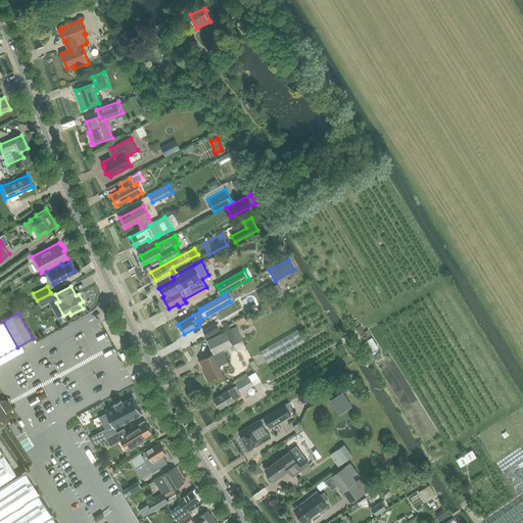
[(0,355),(9,351),(17,347),(3,322),(0,323),(0,355)]
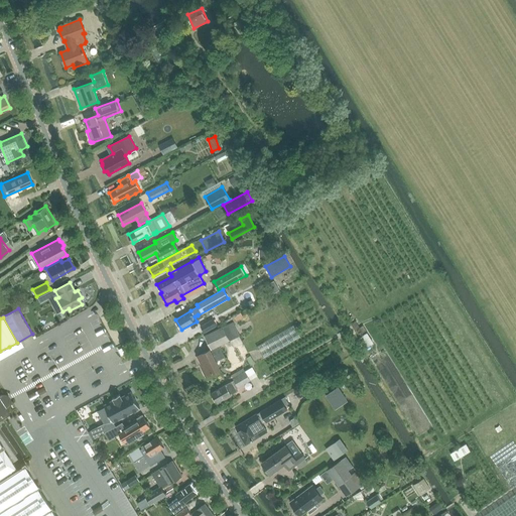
[(213,319),(201,327),(204,333),(217,326),(213,319)]
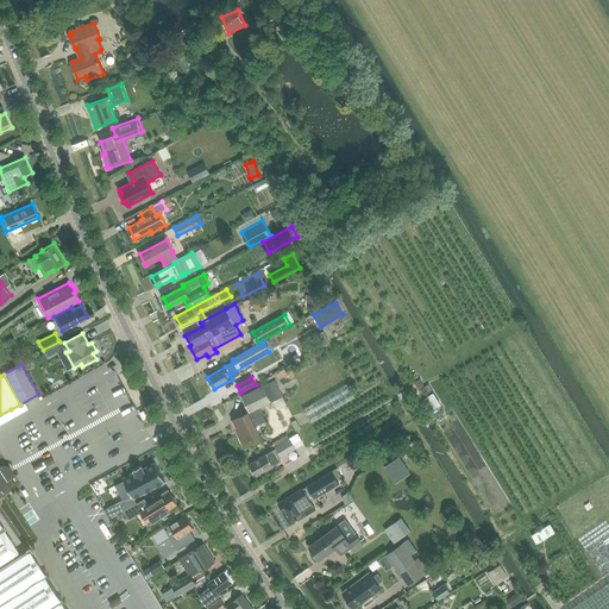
[(283,396),(275,380),(243,396),(250,412),(233,420),(239,433),(238,433),(243,444),(262,434),(257,425),(265,421),(258,408),(283,396)]
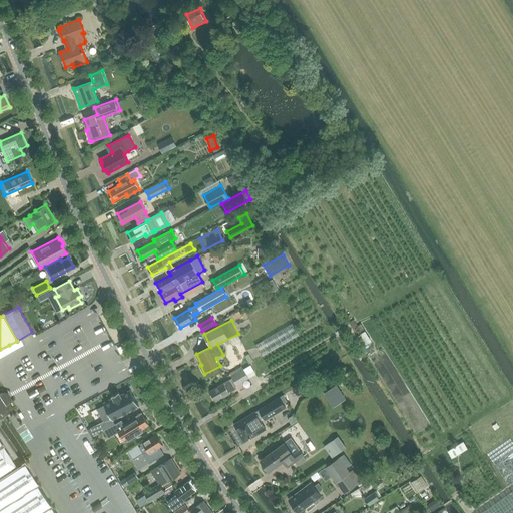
[(254,345),(262,356),(299,335),(292,324),(254,345)]
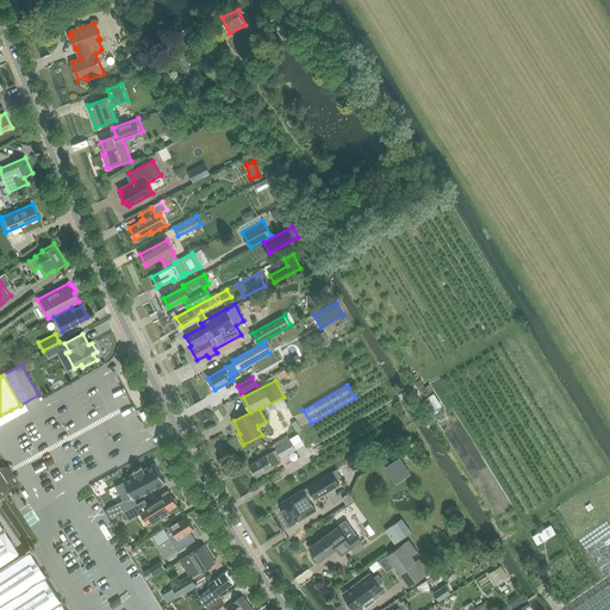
[(435,391),(429,394),(437,408),(443,404),(435,391)]
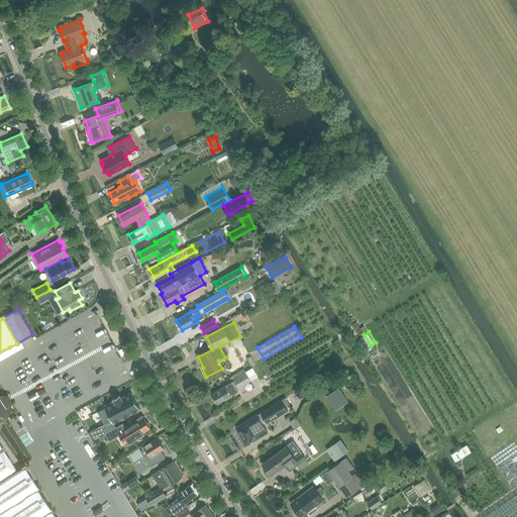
[(207,342),(195,341),(195,350),(206,351),(207,342)]
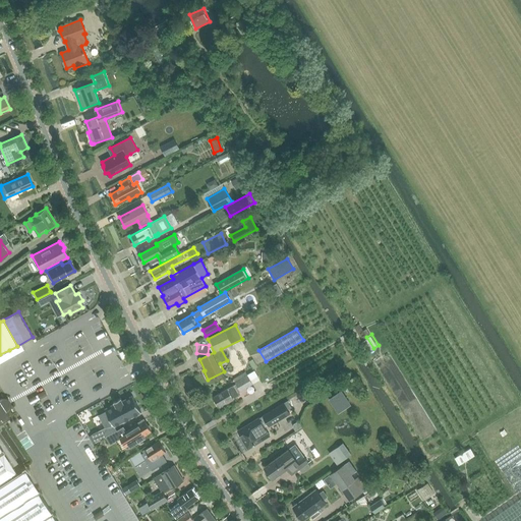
[(247,375),(235,382),(240,391),(252,384),(247,375)]
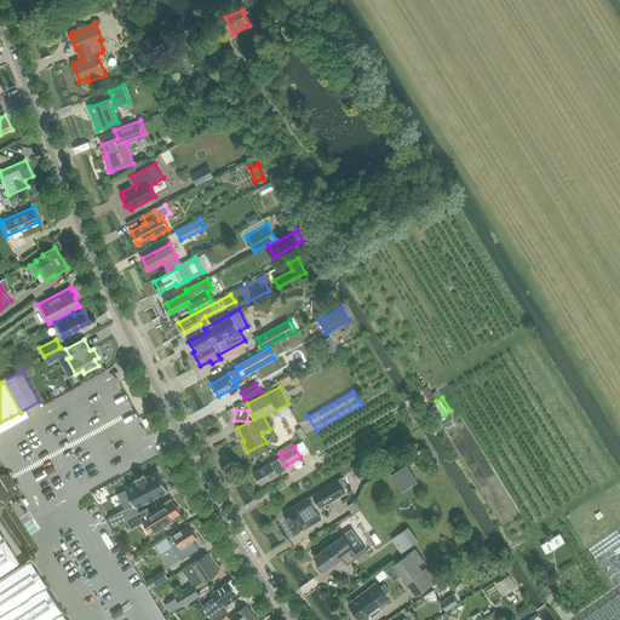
[(277,458),(254,472),(260,483),(285,470),(277,458)]
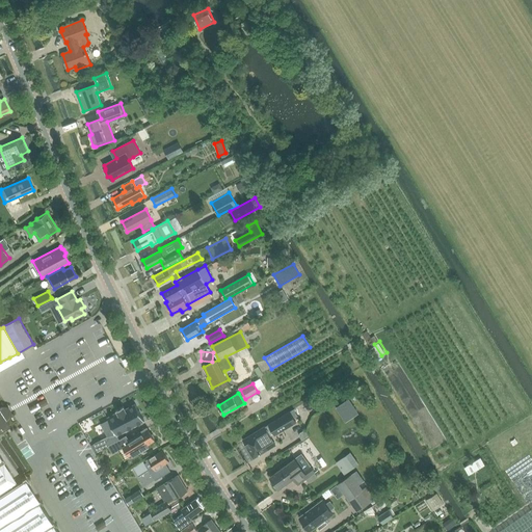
[(251,409),(265,402),(262,396),(248,403),(251,409)]
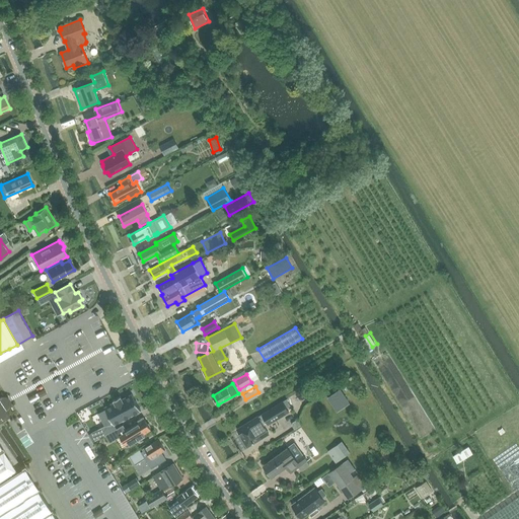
[(341,390),(328,398),(338,412),(349,403),(341,390)]
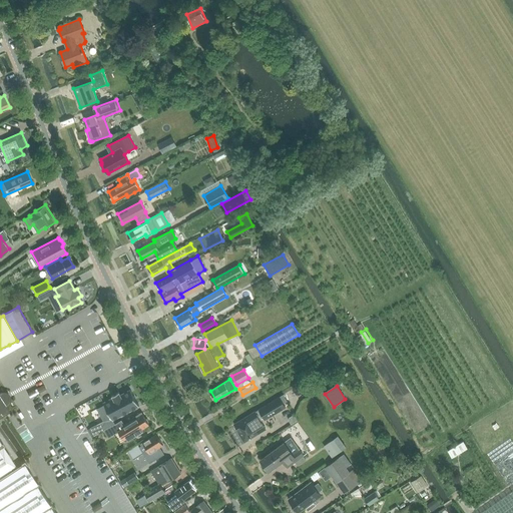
[(104,405),(97,409),(104,422),(97,426),(100,432),(114,424),(112,420),(139,406),(130,389),(120,395),(119,392),(112,396),(113,398),(103,403),(104,405)]
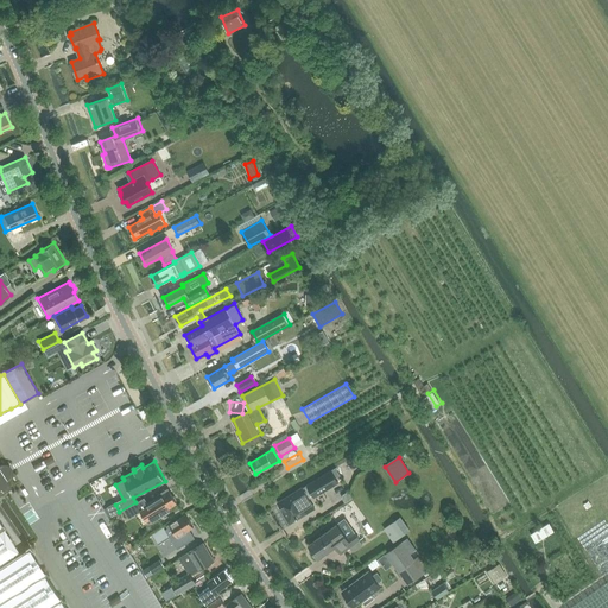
[(0,607),(67,607),(29,549),(20,553),(0,523),(0,494),(2,493),(5,492),(7,489),(0,479),(0,477),(1,479),(2,480),(4,480),(5,480),(6,479),(7,479),(8,477),(10,476),(10,475),(10,474),(10,473),(10,472),(10,470),(8,469),(8,468),(7,467),(6,467),(5,467),(4,467),(2,467),(1,467),(0,467),(0,607)]
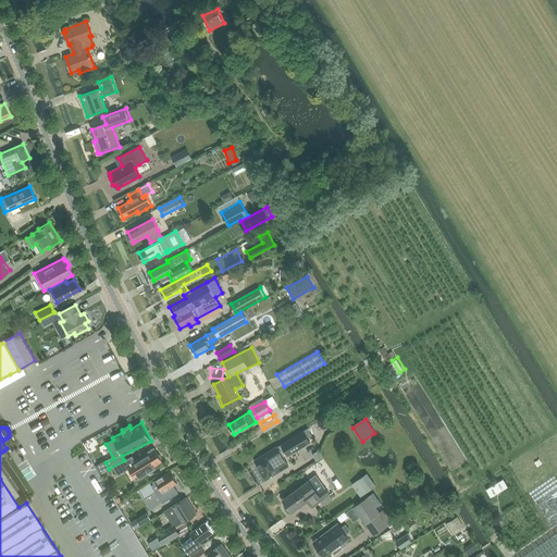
[(283,444),(281,446),(286,455),(287,456),(310,443),(308,437),(304,432),(283,444)]
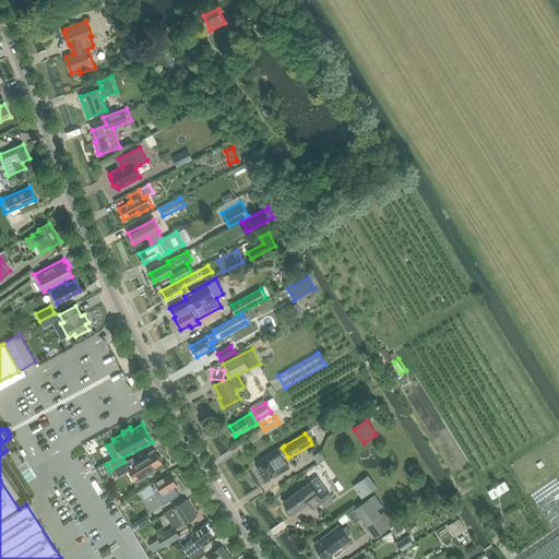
[(278,450),(256,463),(266,482),(289,467),(284,459),(287,456),(282,448),(278,450)]
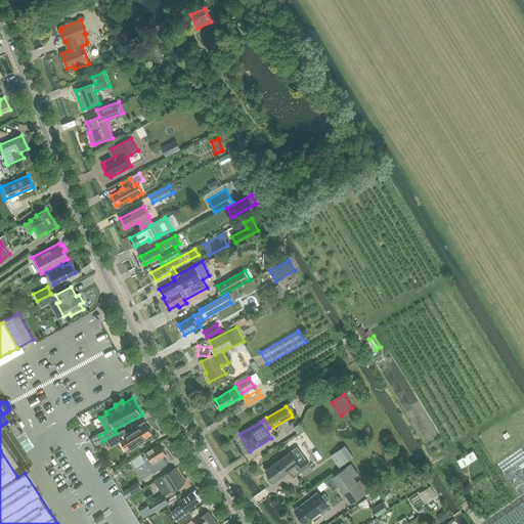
[(124,429),(106,440),(111,447),(122,441),(128,450),(139,443),(145,440),(144,438),(151,434),(144,422),(135,427),(136,429),(127,434),(124,429)]
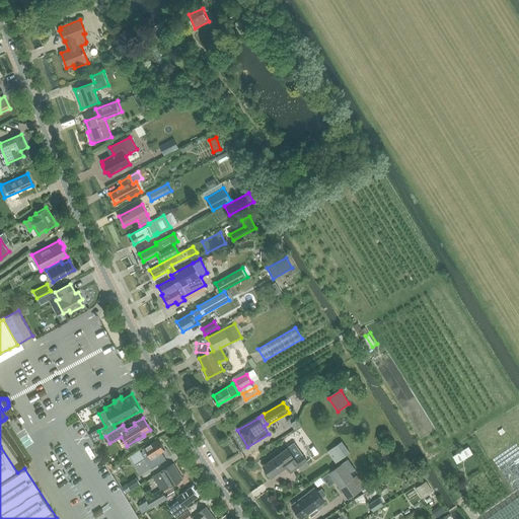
[(97,430),(91,433),(95,440),(101,437),(97,430)]
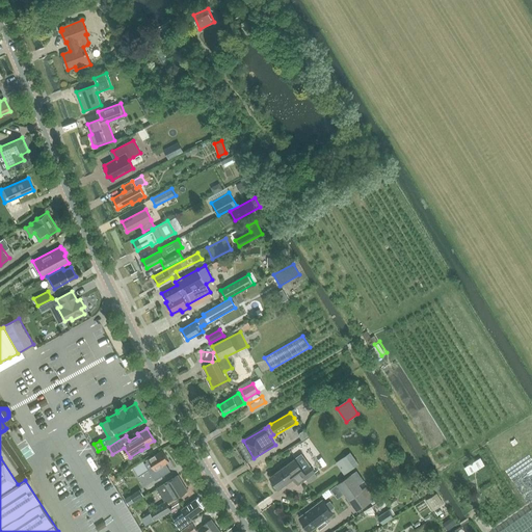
[(166,463),(168,462),(162,451),(145,460),(148,462),(144,463),(149,470),(155,480),(170,471),(166,463)]
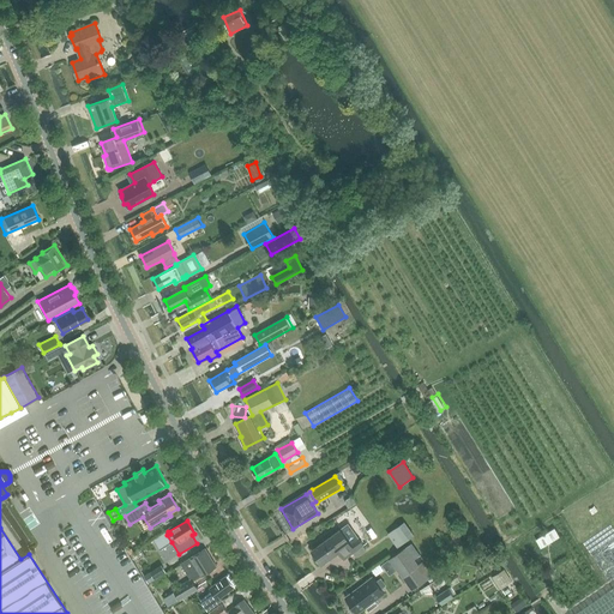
[(404,542),(415,534),(405,521),(395,529),(404,542)]
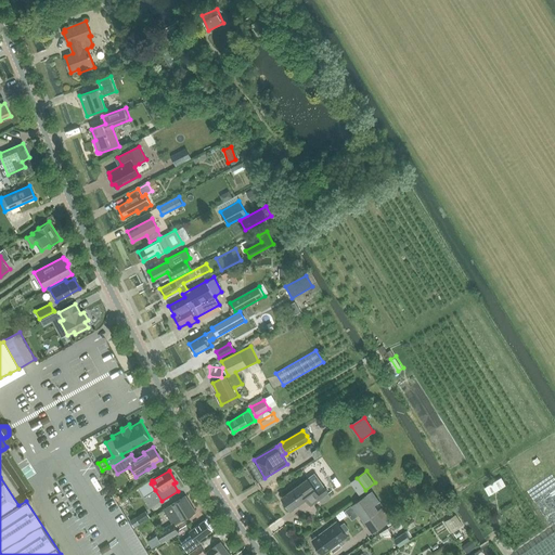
[(314,474),(282,498),(292,511),(306,500),(311,506),(314,504),(330,492),(324,486),(314,474)]
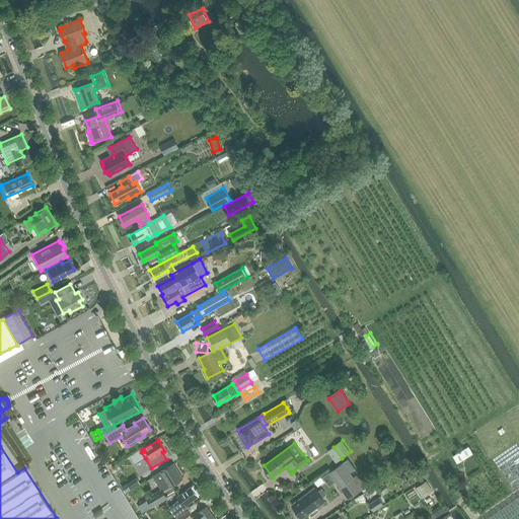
[(469,445),(458,450),(462,458),(472,454),(469,445)]
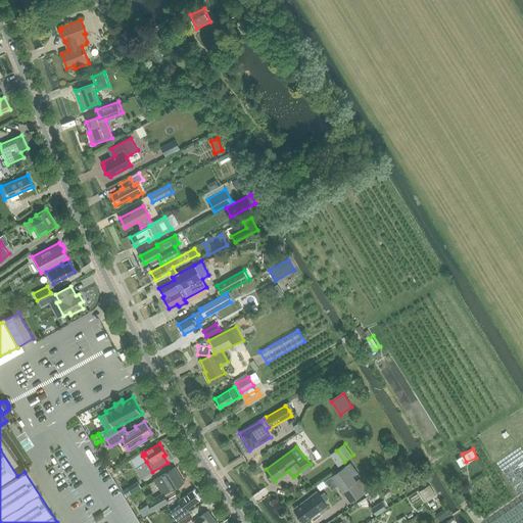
[(146,462),(142,456),(141,454),(131,460),(136,468),(146,462)]
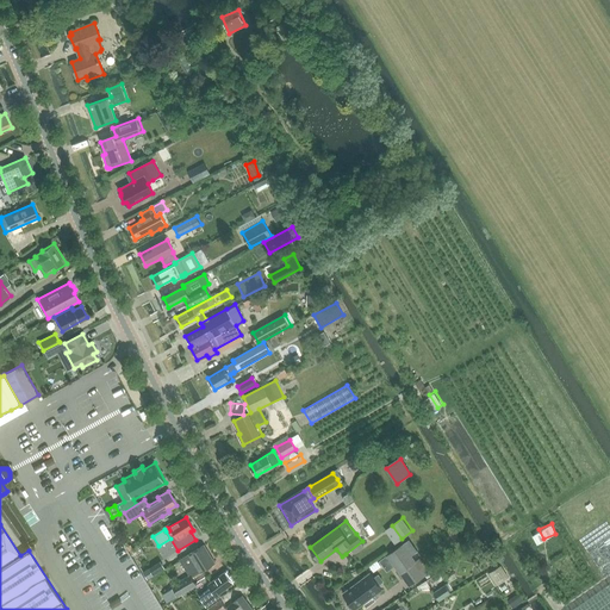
[(387,556),(410,586),(425,576),(404,545),(387,556)]
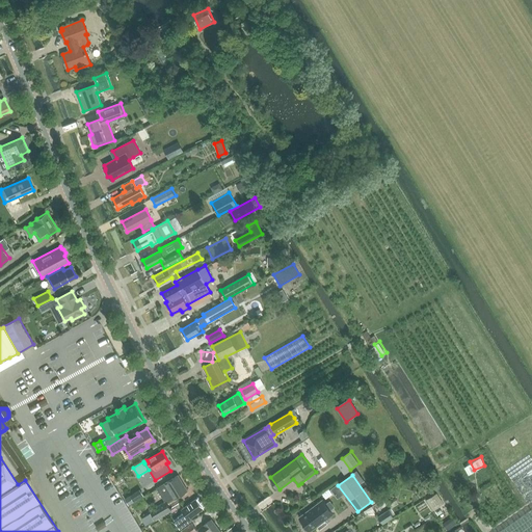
[(157,488),(165,501),(167,503),(187,490),(178,476),(164,484),(157,488)]
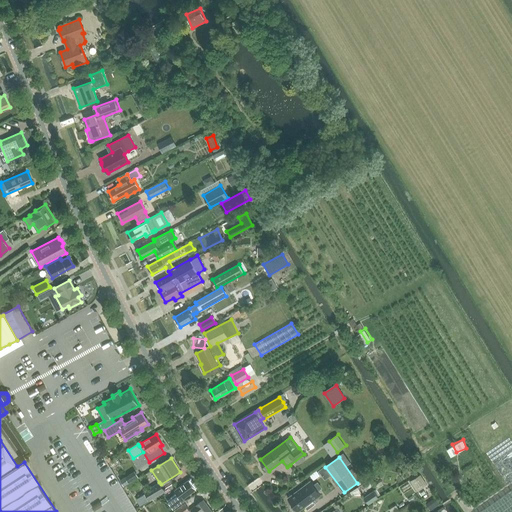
[(399,486),(410,503),(420,496),(417,490),(426,484),(420,475),(411,481),(410,479),(399,486)]
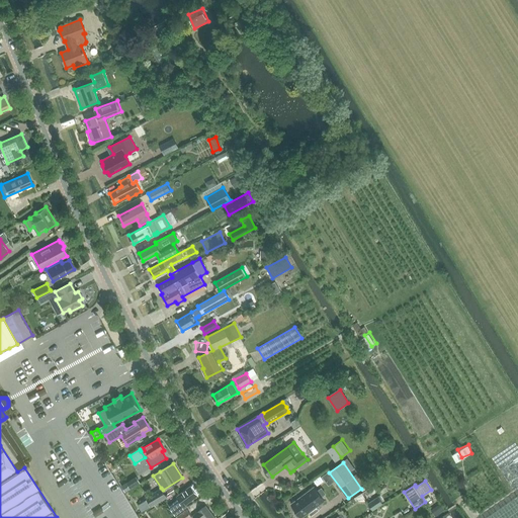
[(175,515),(187,506),(185,504),(197,496),(190,486),(178,495),(182,500),(171,508),(175,515)]
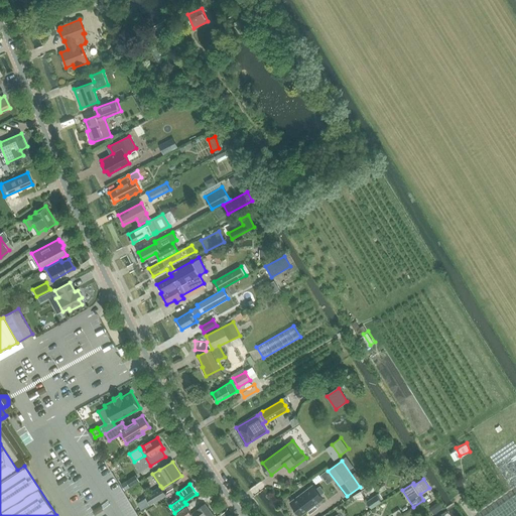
[(296,514),(298,514),(299,514),(301,515),(324,498),(313,485),(290,502),(295,507),(294,508),(293,510),(296,514)]
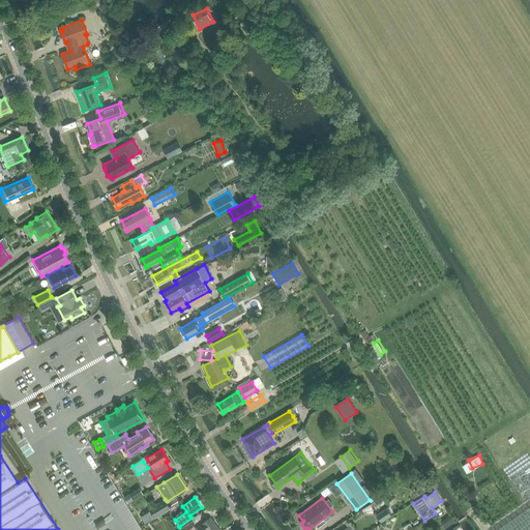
[(149,508),(154,518),(170,508),(167,501),(165,499),(149,508)]
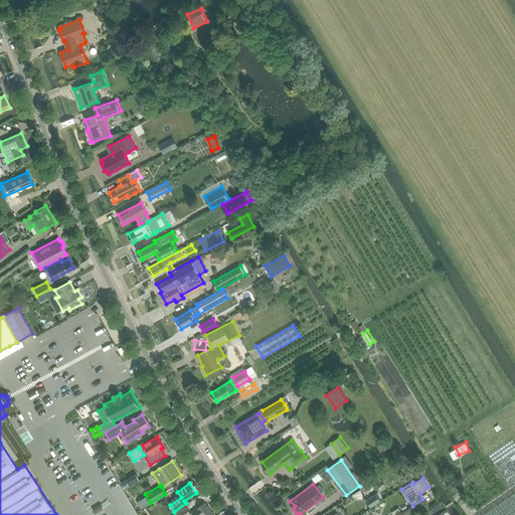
[(366,500),(370,507),(381,501),(376,493),(366,500)]
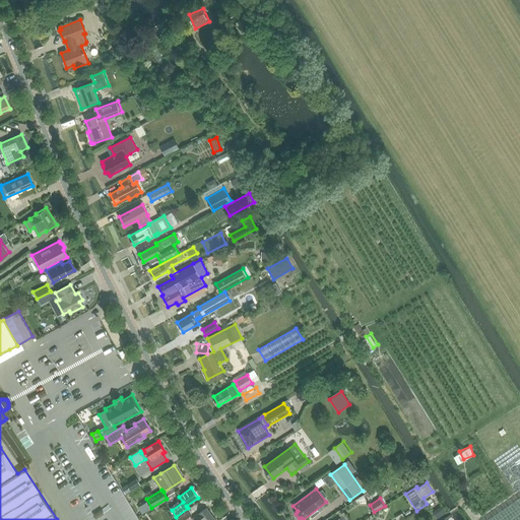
[(519,519),(519,498),(488,519),(519,519)]
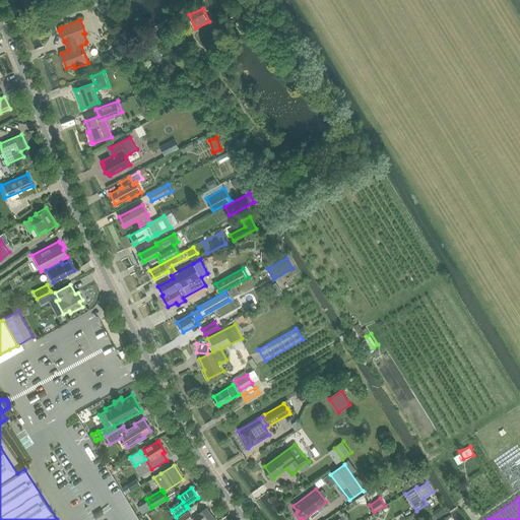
[(179,519),(215,519),(206,508),(194,517),(189,511),(178,519),(179,519)]
